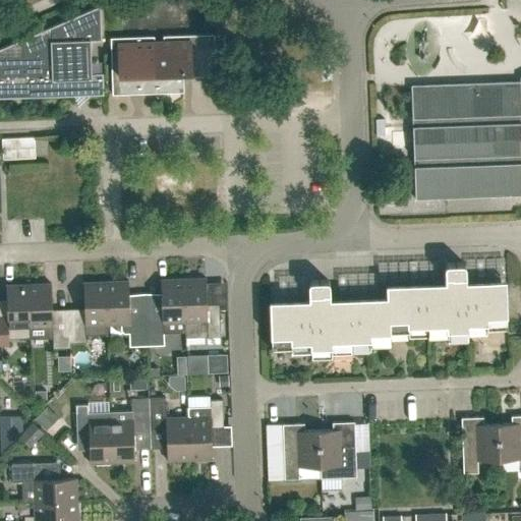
[(0,98),(104,95),(103,72),(91,73),(90,40),(102,40),(101,5),(20,39),(0,48),(0,98)]
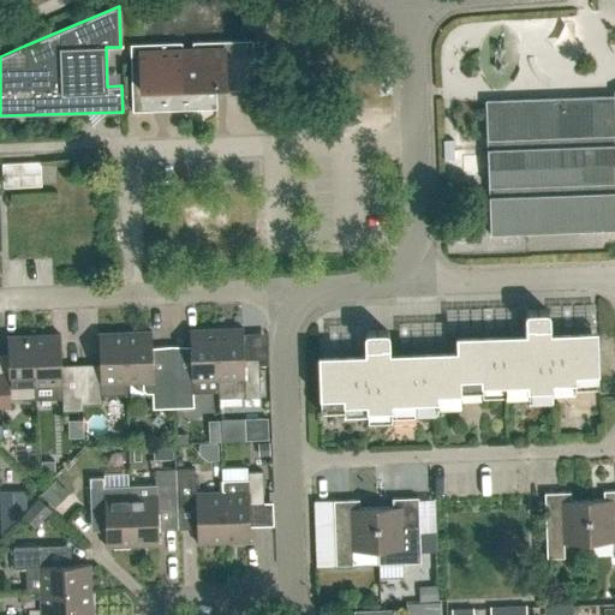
[(183,87),(179,87),(180,109),(216,108),(216,85),(225,85),(225,90),(254,89),(252,40),(192,42),(192,48),(181,48),(183,87)]
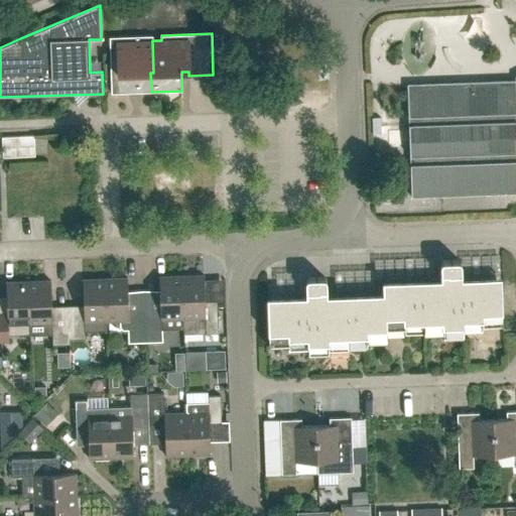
[(150,73),(153,73),(152,40),(152,35),(109,37),(111,93),(151,92),(150,73)]
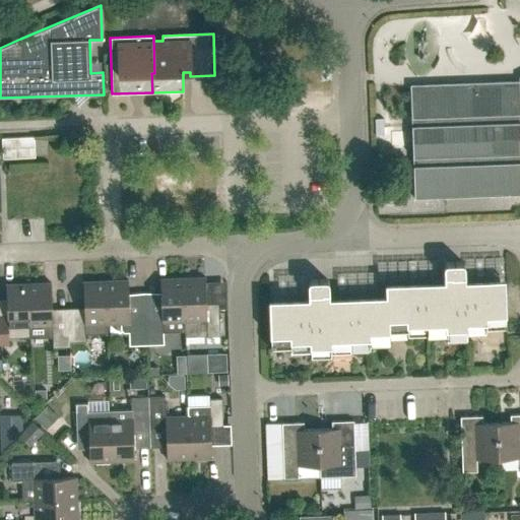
[(410,84),(414,198),(519,194),(519,86),(519,87),(519,80),(410,84)]
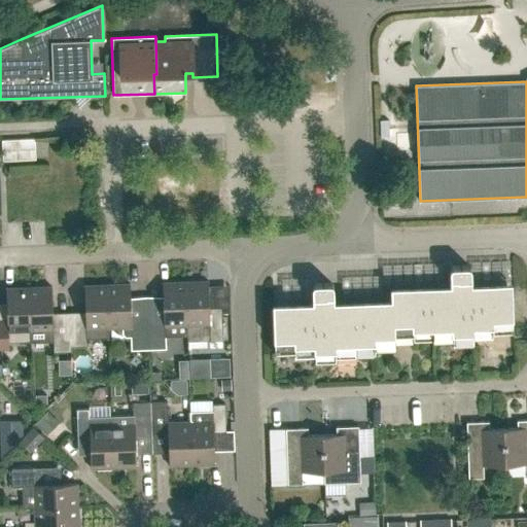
[(3,161),(35,159),(35,139),(2,140),(3,161)]
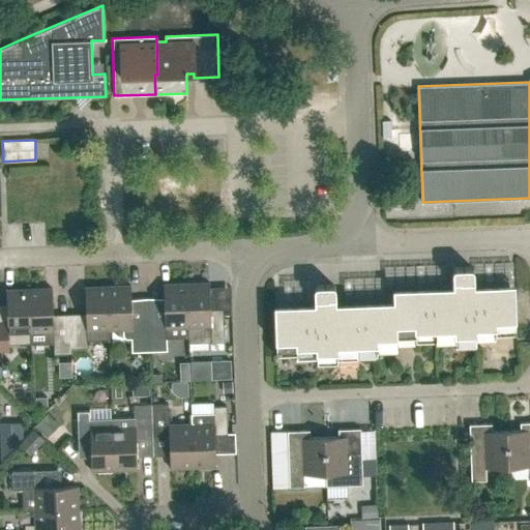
[(393,300),(393,306),(394,306),(395,337),(398,337),(414,337),(415,344),(454,342),(454,348),(477,347),(477,341),(497,341),(497,334),(517,333),(514,296),(514,284),(474,286),(473,270),(473,269),(473,268),(472,267),(471,267),(470,267),(455,267),(454,267),(454,268),(453,268),(453,269),(452,269),(452,270),(452,271),(453,286),(393,289),(393,300)]
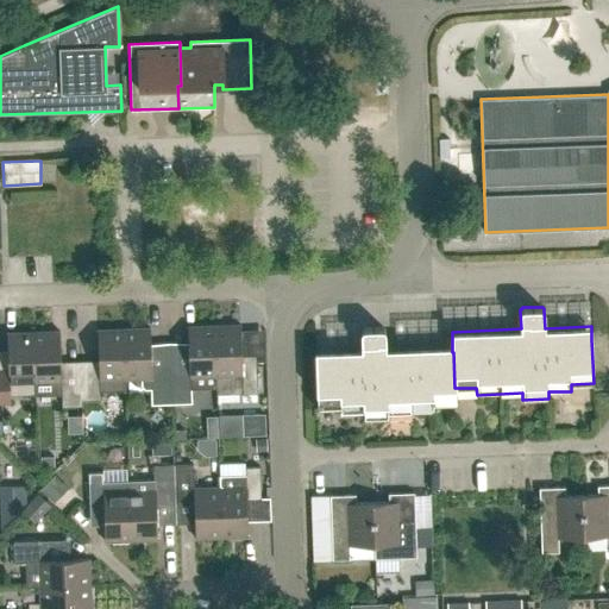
[(214,325),(188,326),(189,363),(170,364),(171,403),(192,402),(192,388),(198,387),(201,383),(200,376),(215,376),(214,325)]
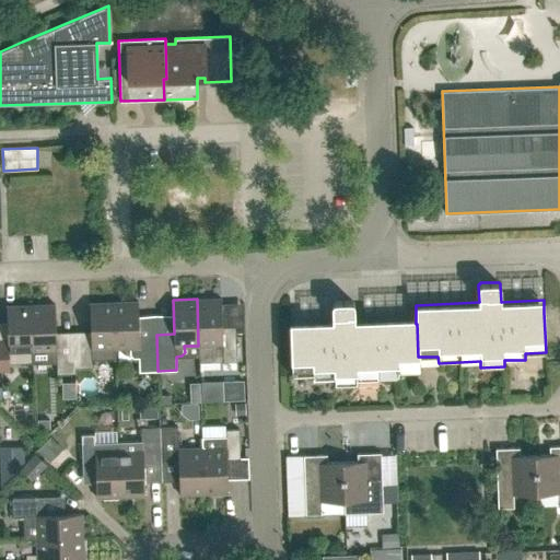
[(222,331),(221,299),(197,299),(198,346),(199,362),(223,361),(223,362),(236,361),(235,331),(222,331)]
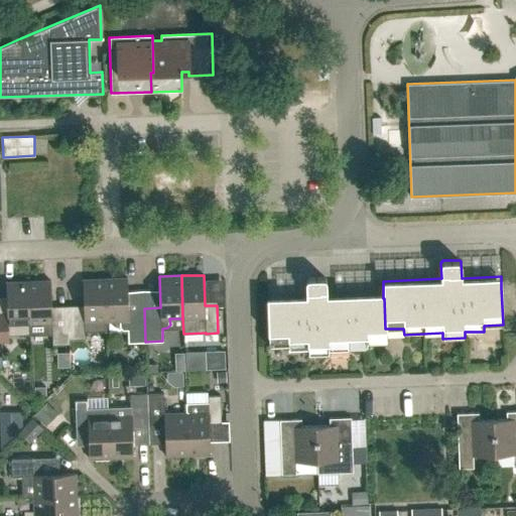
[(387,341),(387,329),(385,329),(384,298),(383,298),(383,292),(327,294),(327,281),(327,280),(327,279),(326,279),(326,278),(326,277),(325,277),(324,277),(324,276),(323,276),(309,277),(308,277),(307,277),(307,278),(306,278),(306,279),(305,279),(305,280),(306,295),(267,296),(267,308),(268,345),(288,345),(288,351),(307,350),(307,356),(330,355),(330,349),(368,348),(368,342),(387,341)]
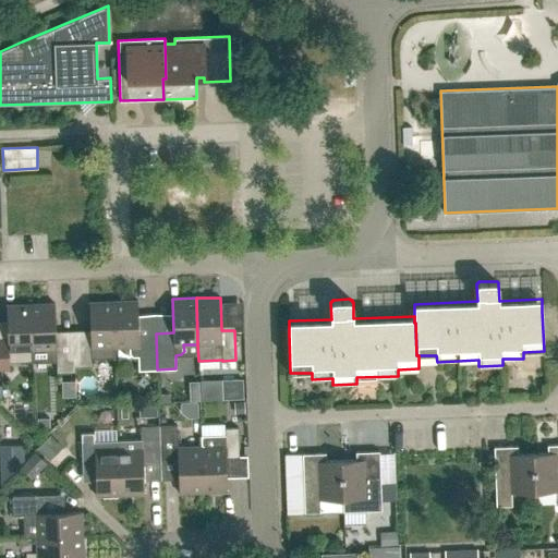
[(138,334),(137,300),(113,301),(114,347),(116,347),(130,347),(130,353),(133,356),(138,356),(138,371),(157,370),(156,334),(138,334)]
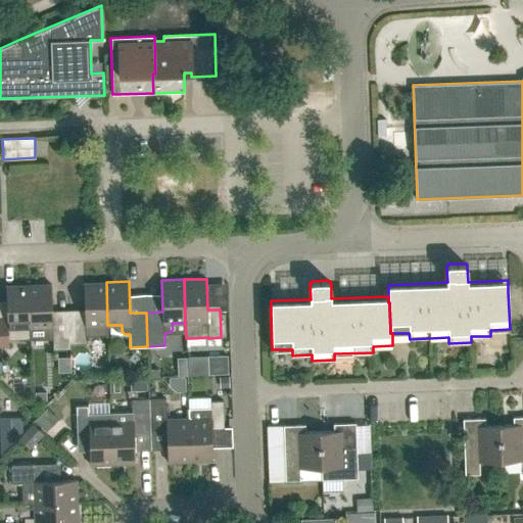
[(84,283),(85,315),(68,315),(69,348),(70,348),(70,343),(86,342),(86,336),(108,335),(108,325),(107,325),(106,282),(84,283)]
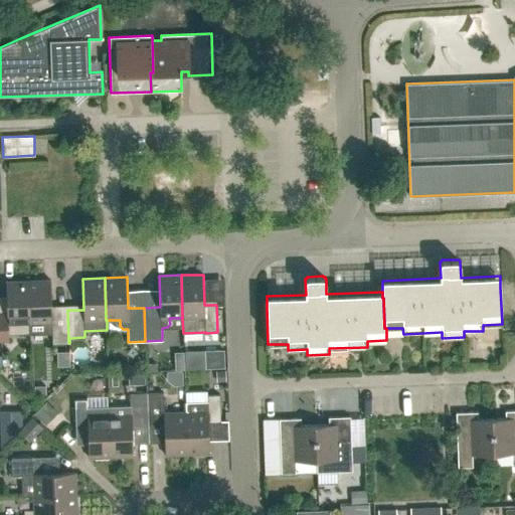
[(51,311),(50,280),(28,281),(30,323),(29,323),(29,332),(52,332),(52,344),(68,343),(67,310),(51,311)]
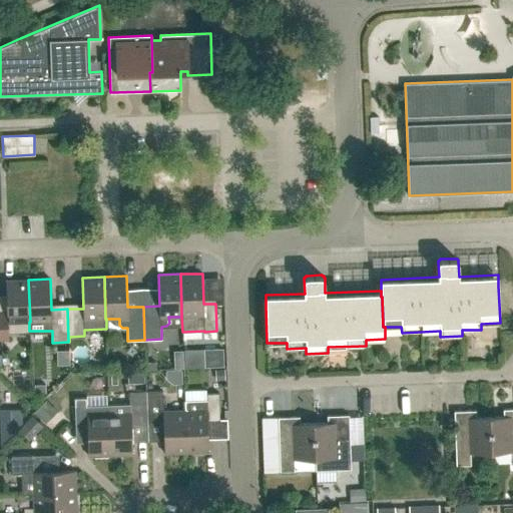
[(28,280),(6,281),(7,312),(0,312),(0,339),(8,339),(8,323),(29,322),(30,322),(28,280)]
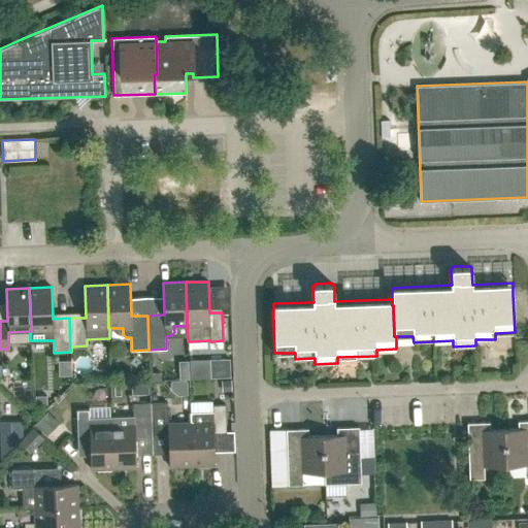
[(228,358),(209,359),(210,377),(229,377),(228,358)]
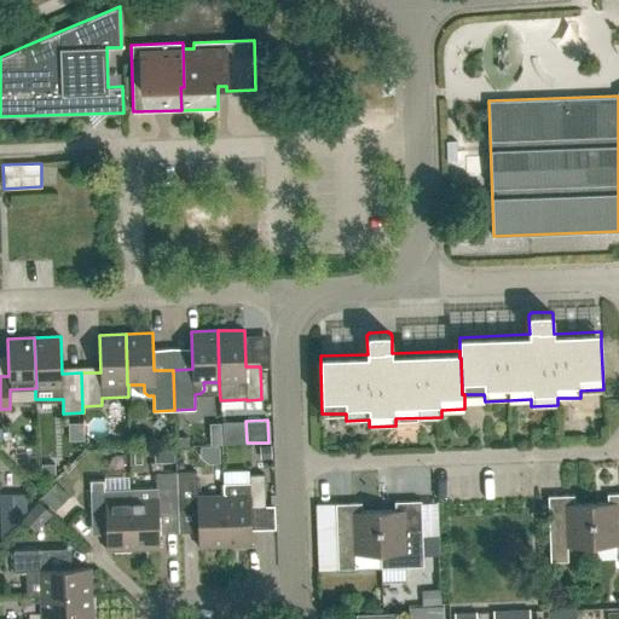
[(218,445),(198,446),(200,456),(208,463),(219,462),(218,445)]
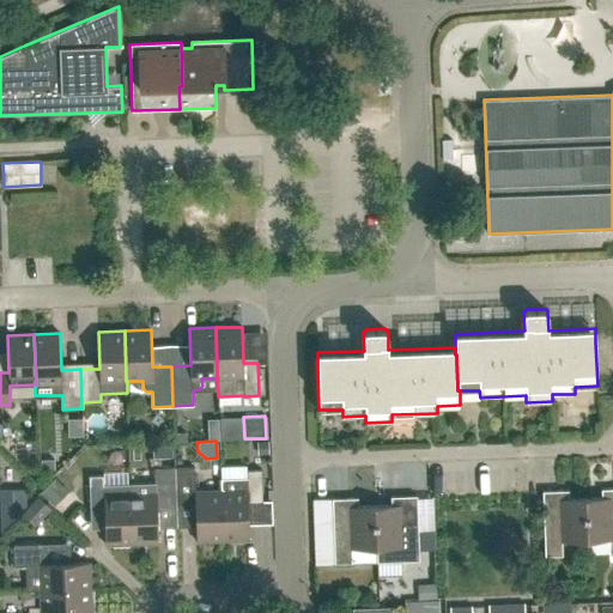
[(222,490),(195,491),(194,466),(175,467),(176,505),(195,504),(196,541),(223,540),(222,490)]
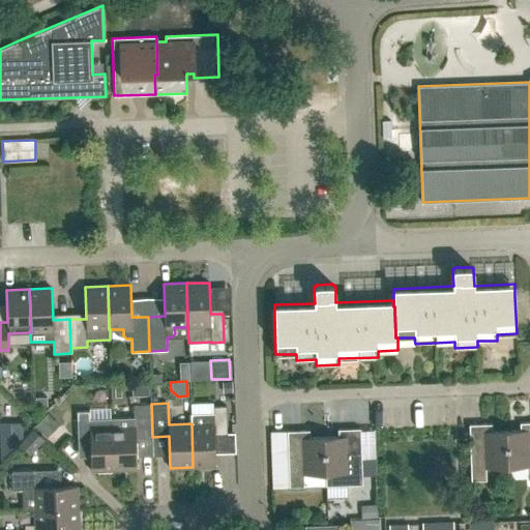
[(138,469),(136,438),(152,437),(151,404),(134,405),(135,417),(113,418),(114,470),(138,469)]
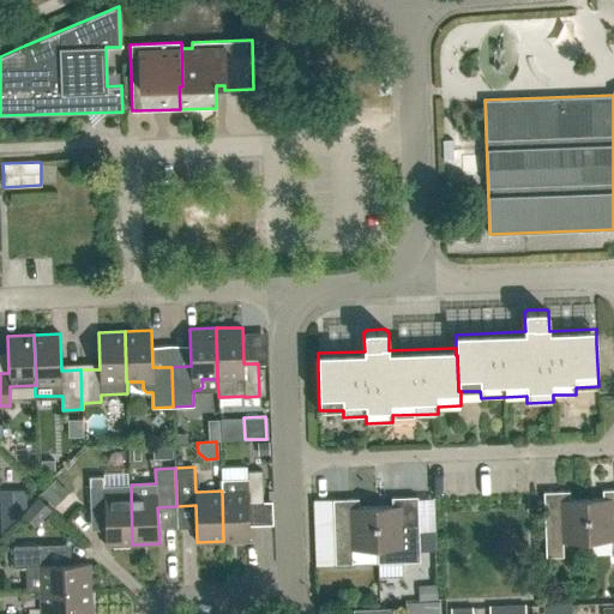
[(247,470),(247,477),(222,479),(222,491),(223,541),(250,540),(248,503),(263,503),(262,470),(247,470)]
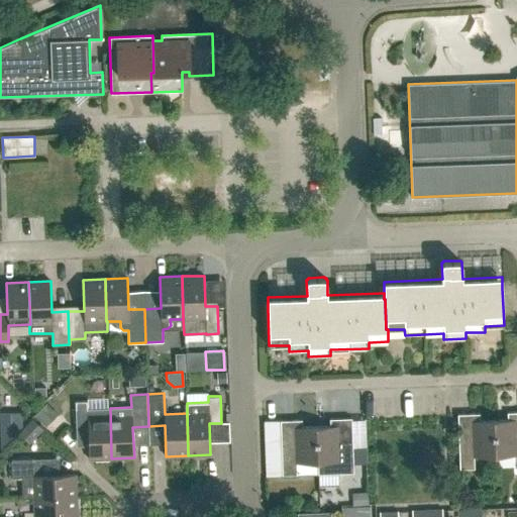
[(88,424),(89,459),(111,458),(110,408),(88,408),(87,400),(75,401),(76,425),(88,424)]
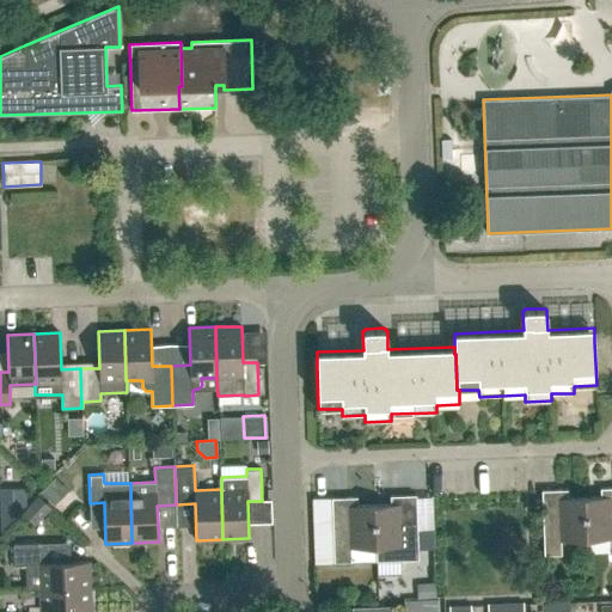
[(611,487),(600,488),(600,496),(585,497),(586,539),(611,538),(611,552),(611,487)]
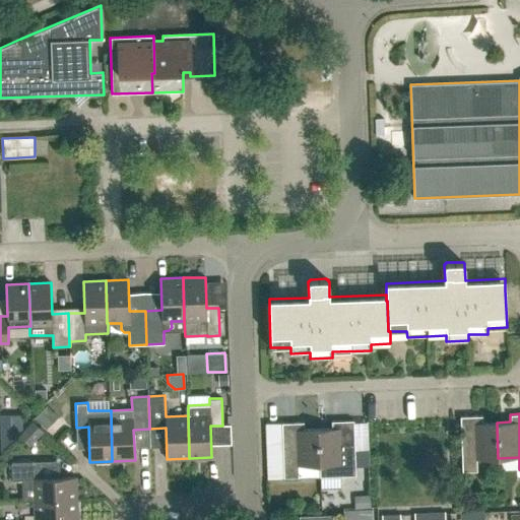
[(477,471),(476,459),(498,458),(497,423),(482,423),(482,415),(460,416),(462,471),(477,471)]
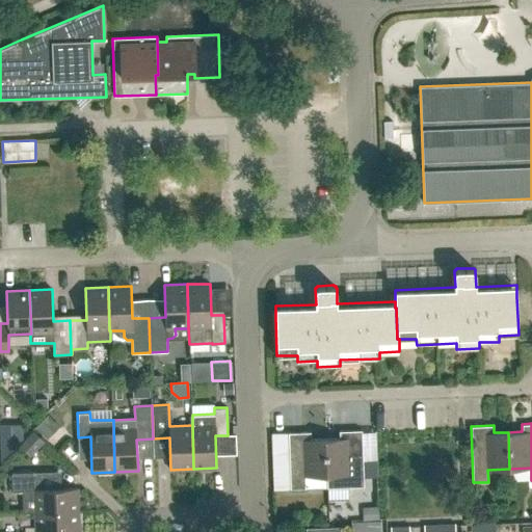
[(339,430),(340,437),(325,439),(326,475),(348,474),(348,486),(364,486),(362,429),(339,430)]
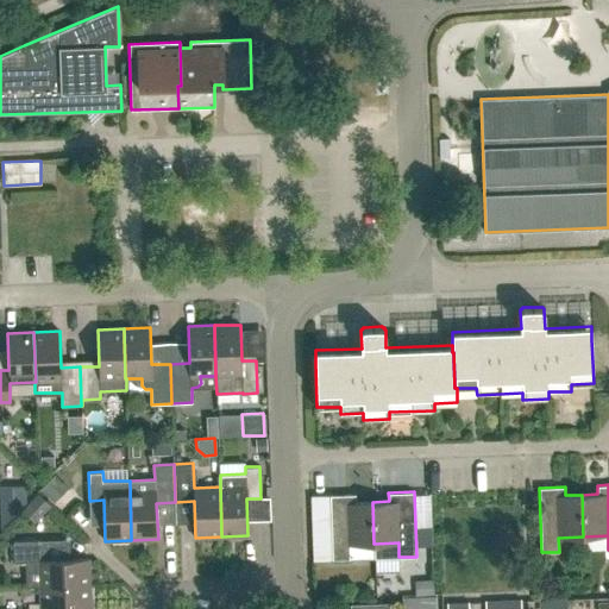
[(372,502),(356,502),(356,494),(330,495),(332,559),(350,559),(349,545),(374,544),(372,502)]
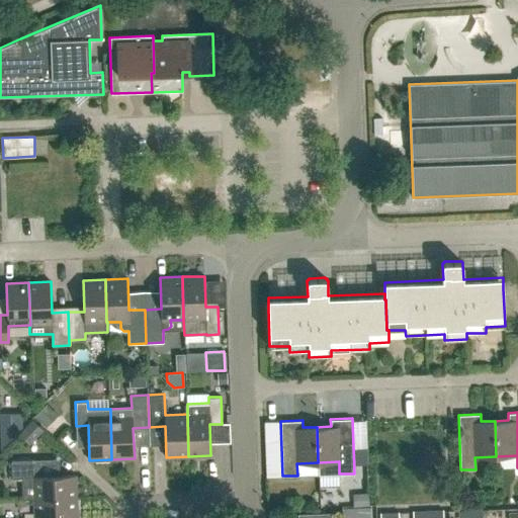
[(7,435),(22,435),(22,421),(8,421),(7,435)]
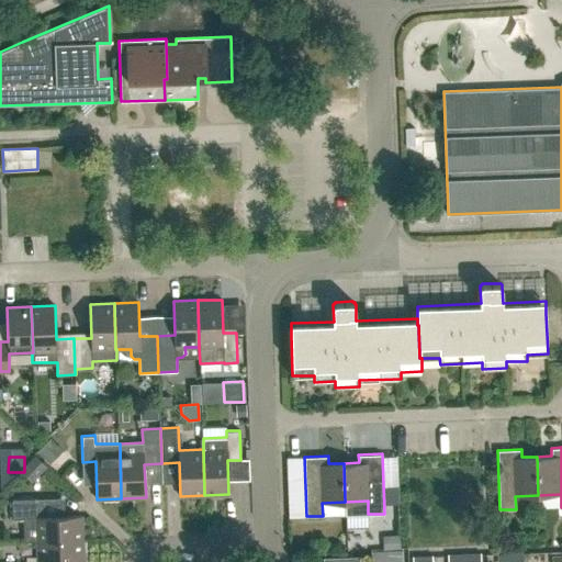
[(24,517),(25,541),(36,541),(83,539),(82,515),(37,516),(37,498),(13,499),(14,518),(24,517)]
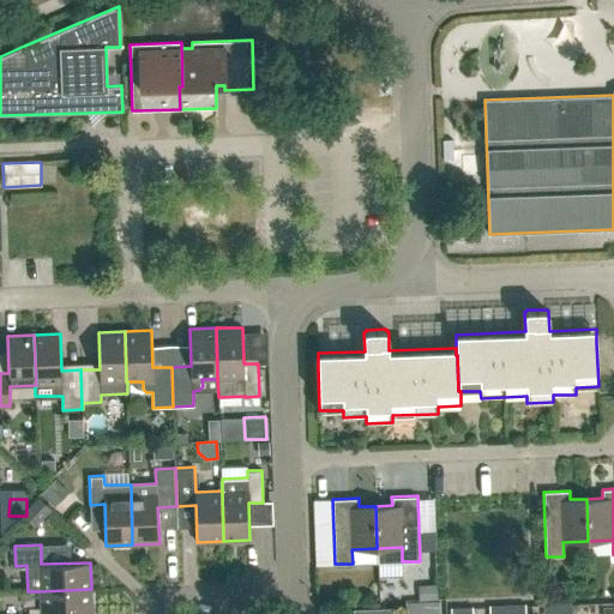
[(91,613),(91,589),(40,591),(41,608),(29,608),(29,613),(91,613)]
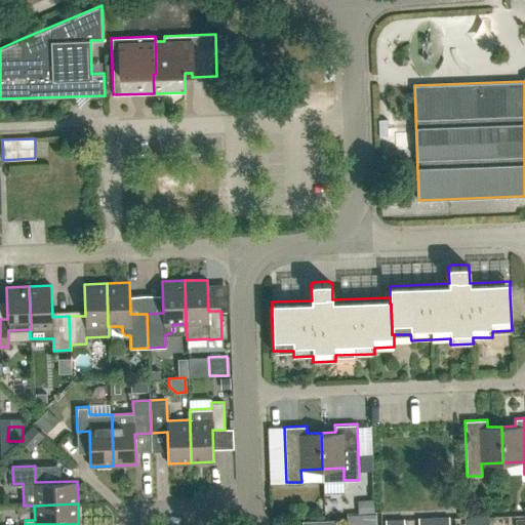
[(375,524),(375,514),(363,515),(362,524),(375,524)]
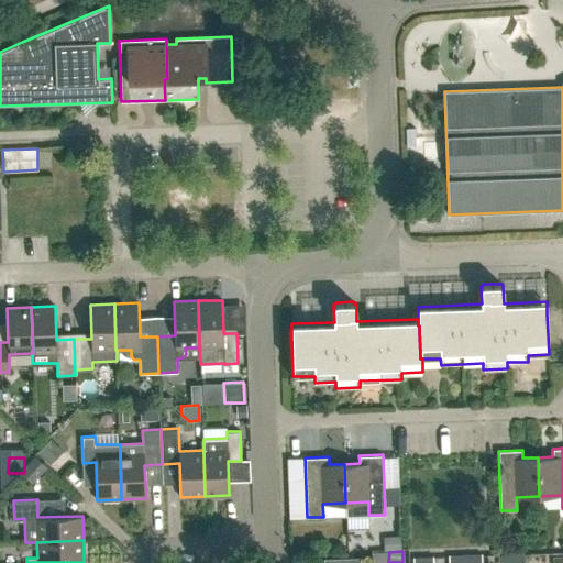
[(523,562),(523,553),(510,553),(510,562),(523,562)]
